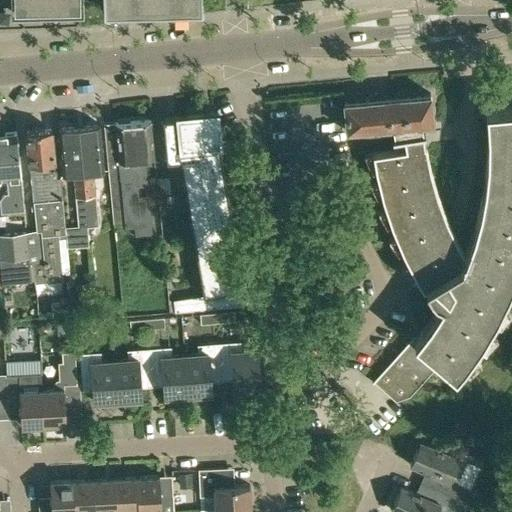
[(13,0),(14,12),(80,10),(79,0),(102,0),(102,4),(201,1),(200,0),(13,0)]
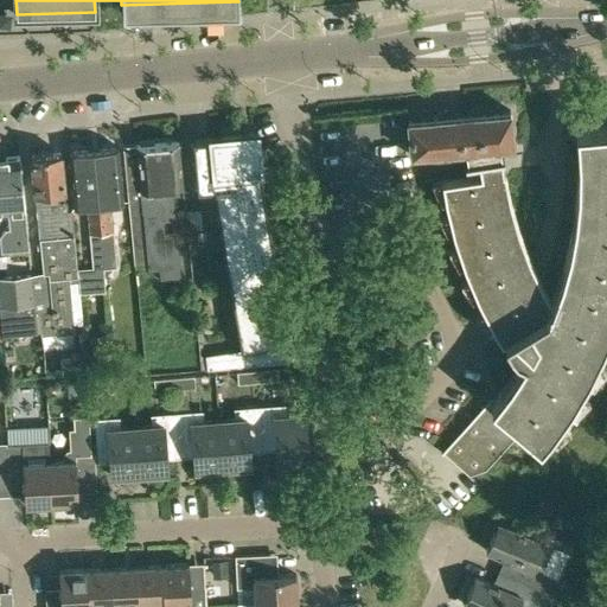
[(510,110),(408,120),(410,154),(464,149),(465,164),(479,161),(500,158),(503,158),(502,146),(513,145),(510,110)]
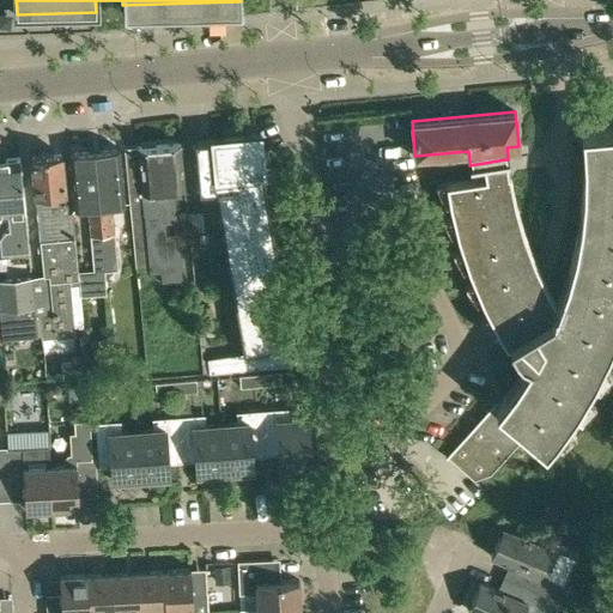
[(612,127),(581,131),(582,138),(582,146),(583,162),(582,190),(580,220),(574,249),(565,278),(557,303),(554,310),(540,304),(523,321),(529,332),(510,343),(515,350),(520,356),(525,358),(528,360),(514,383),(496,406),(493,404),(462,437),(447,455),(473,479),(490,473),(496,467),(527,434),(545,448),(553,438),(563,425),(574,411),(582,396),(592,381),(599,366),(607,349),(612,335),(612,127)]
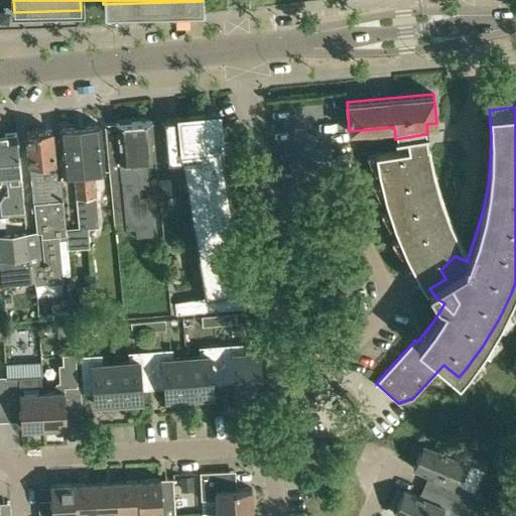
[(255,306),(251,288),(245,289),(221,147),(219,131),(209,132),(207,115),(163,119),(167,162),(181,161),(183,175),(182,175),(185,188),(190,214),(189,214),(191,227),(192,227),(197,252),(199,265),(200,265),(204,290),(203,290),(204,297),(174,302),(176,313),(255,306)]
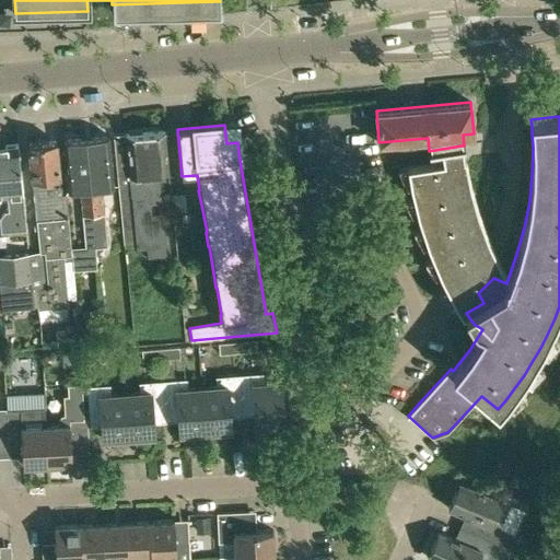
[(168,179),(164,130),(113,136),(115,164),(144,162),(150,218),(153,246),(147,247),(148,257),(165,255),(159,181),(168,179)]
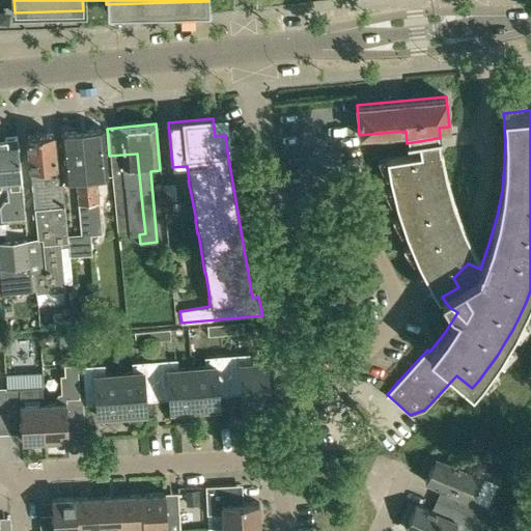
[(101,128),(81,130),(89,203),(99,202),(95,177),(107,176),(101,128)]
